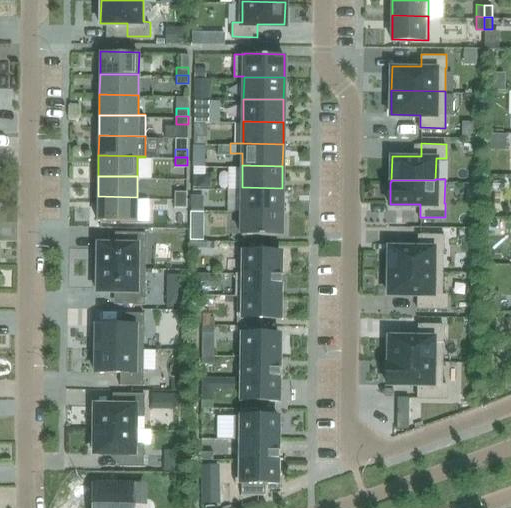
[(282,188),(242,187),(242,209),(282,210),(282,188)]
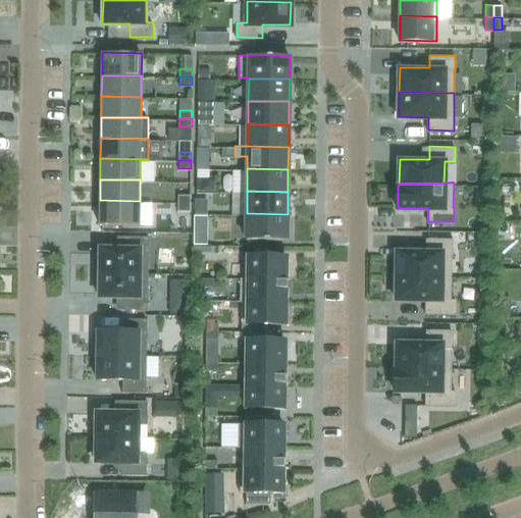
[(191,194),(178,193),(178,201),(191,202),(191,194)]
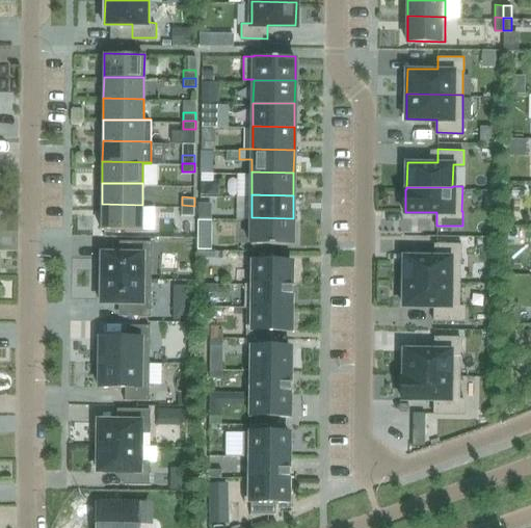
[(142,205),(102,204),(101,228),(141,228),(142,205)]
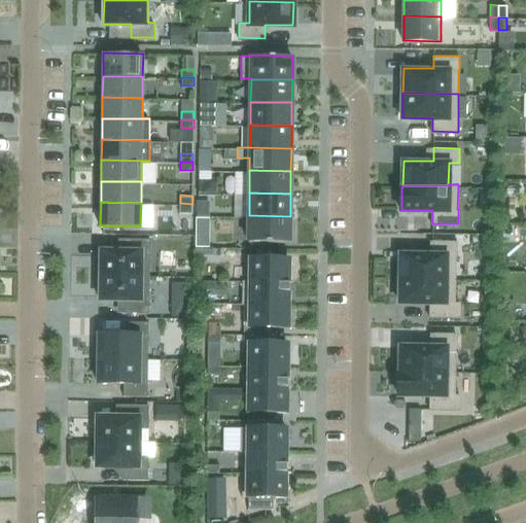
[(193,204),(180,203),(179,211),(191,212),(193,204)]
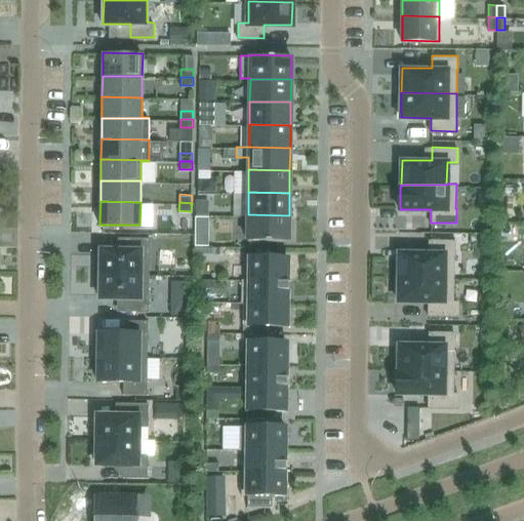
[(289,215),(248,214),(247,239),(288,240),(289,215)]
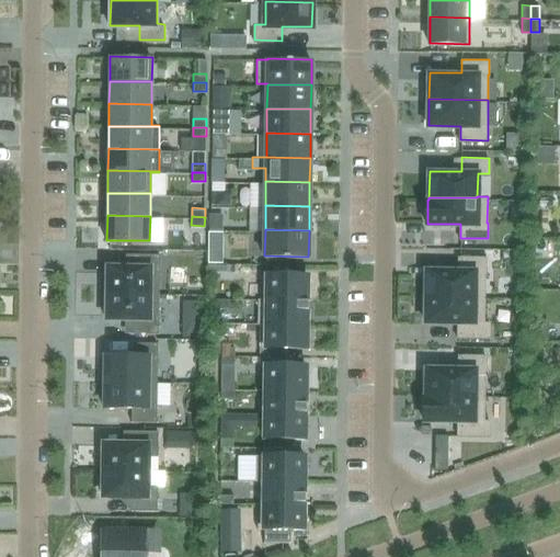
[(135,265),(107,265),(106,283),(106,292),(159,293),(160,253),(135,252),(135,265)]
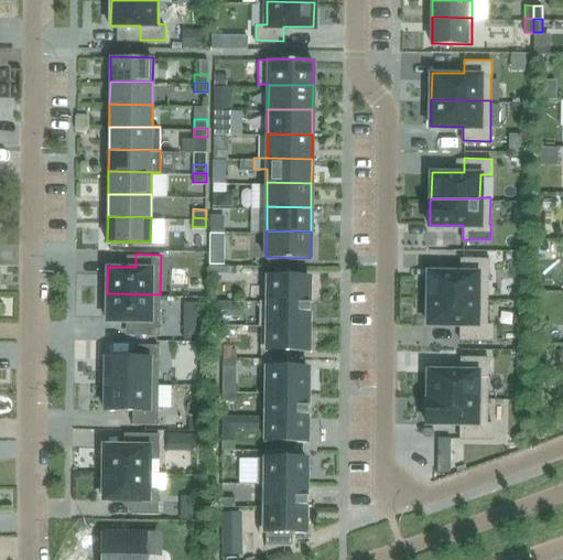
[(429,270),(429,297),(487,298),(487,272),(488,272),(489,257),(461,257),(461,271),(429,270)]
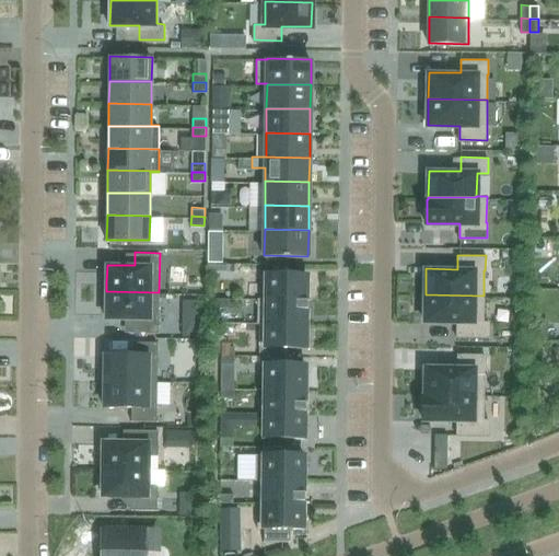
[(307,274),(260,273),(260,297),(260,298),(307,298),(307,274)]
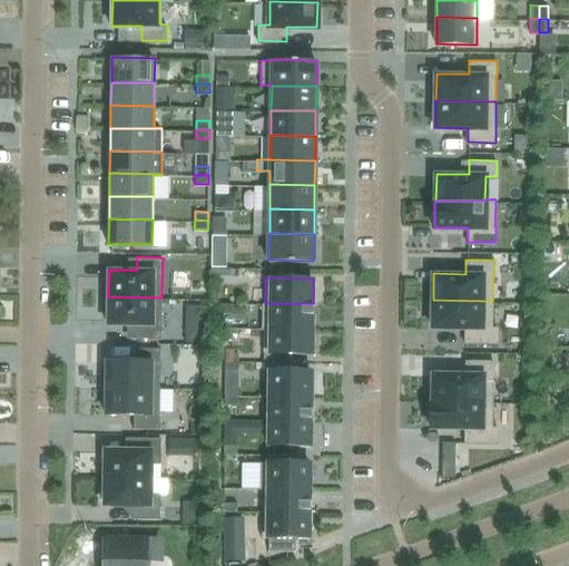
[(162,298),(108,296),(108,305),(108,323),(136,323),(136,337),(162,338),(162,298)]
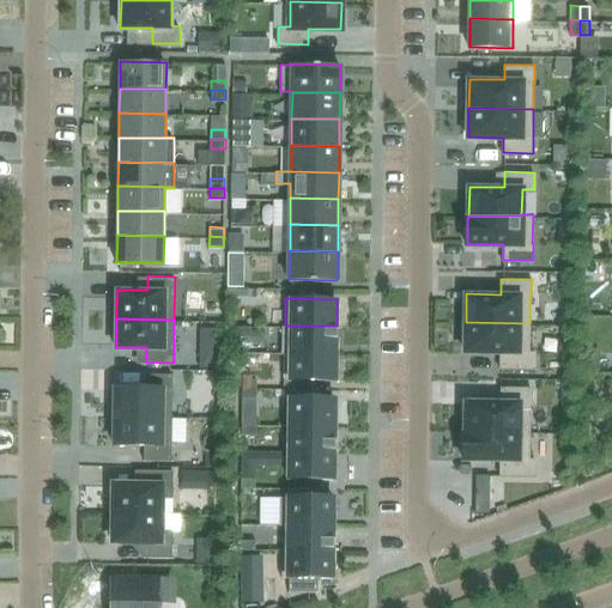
[(529,323),(466,322),(465,351),(500,352),(500,368),(535,368),(535,351),(529,351),(529,323)]
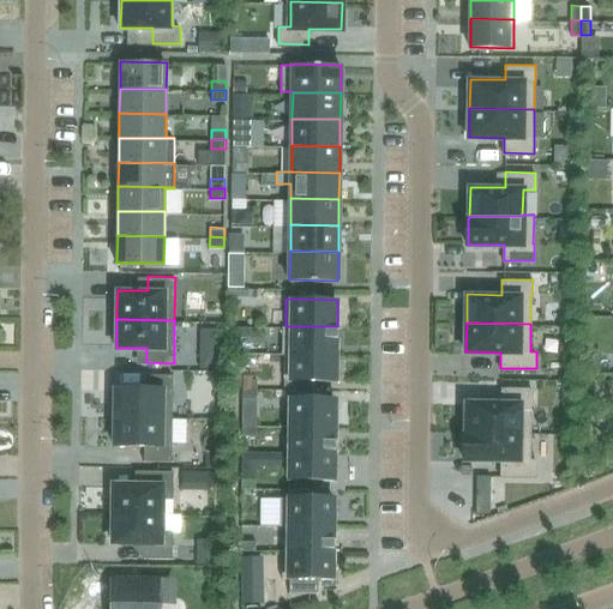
[(251,325),(236,325),(236,335),(251,335),(251,325)]
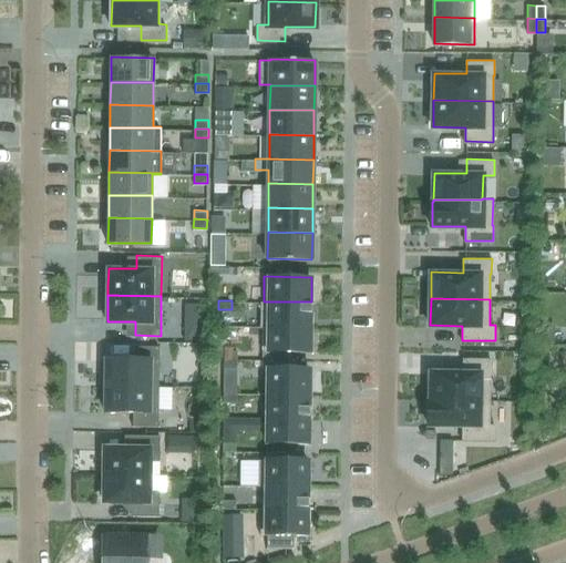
[(264,300),(261,300),(260,326),(264,326),(264,325),(310,326),(311,302),(264,302),(264,300)]
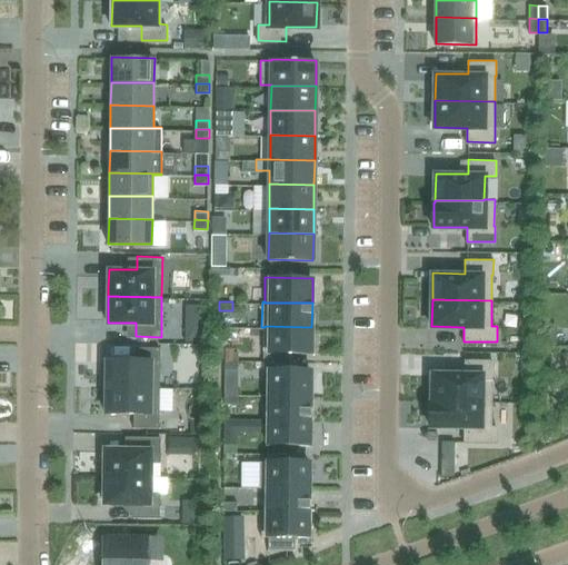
[(311,327),(265,326),(265,327),(263,352),(311,352),(311,327)]
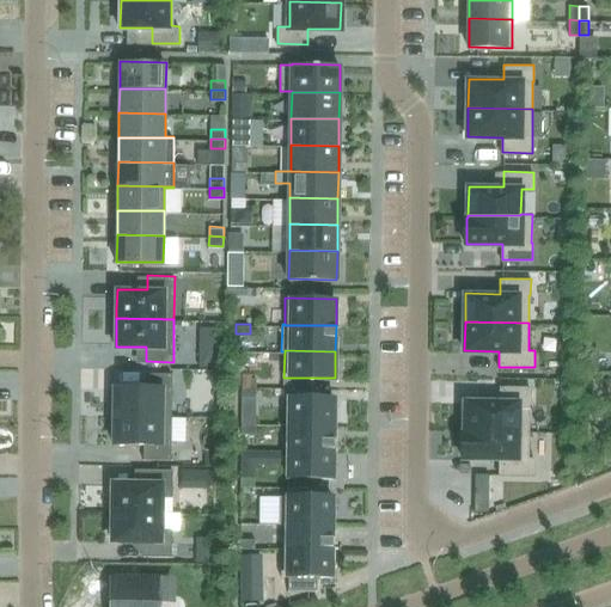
[(115,386),(115,415),(172,415),(172,372),(145,372),(145,386),(115,386)]
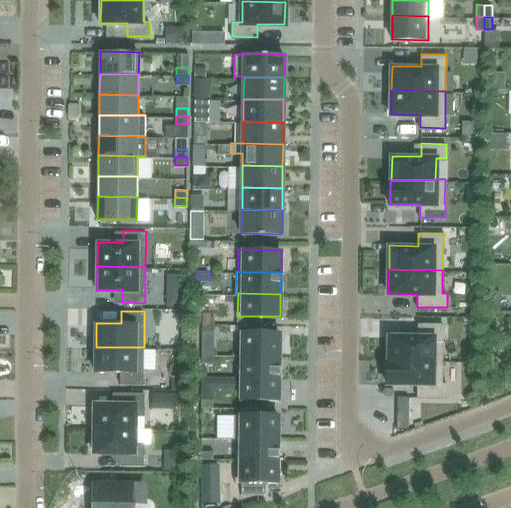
[(215,315),(203,315),(202,323),(214,323),(215,315)]
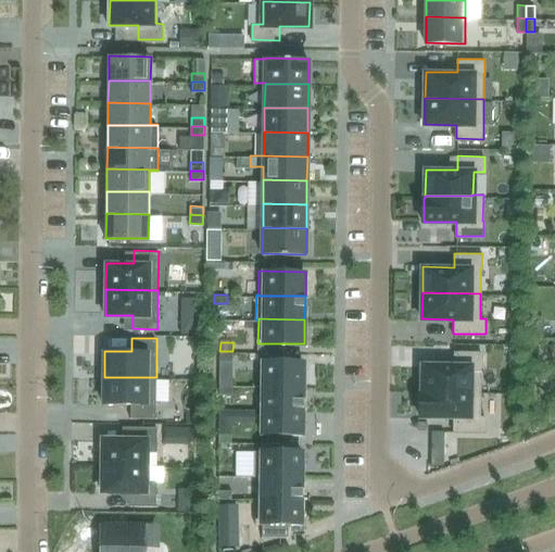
[(482,351),(454,350),(454,364),(423,364),(423,390),(480,391),(480,366),(481,366),(482,351)]
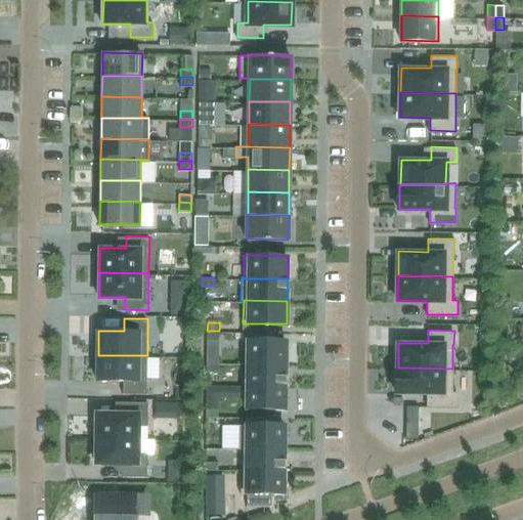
[(219,331),(207,331),(207,339),(219,339),(219,331)]
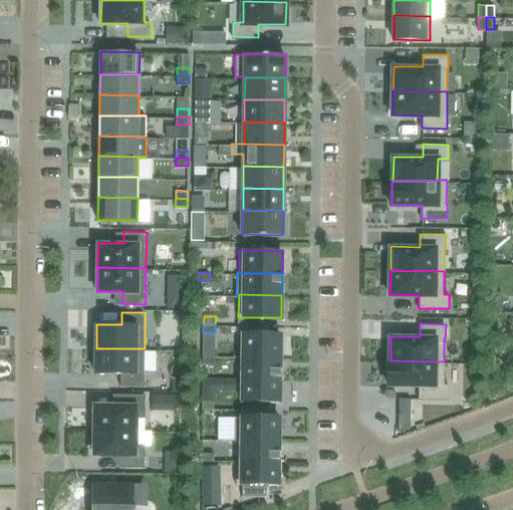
[(281,333),(243,333),(242,355),(280,356),(281,341),(281,333)]
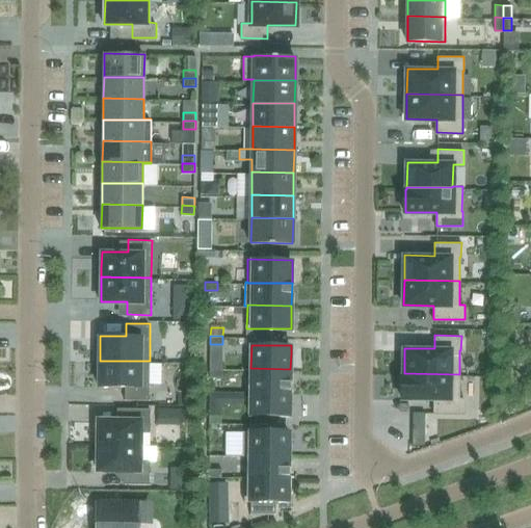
[(150,361),(100,361),(99,386),(125,386),(125,398),(149,398),(150,361)]
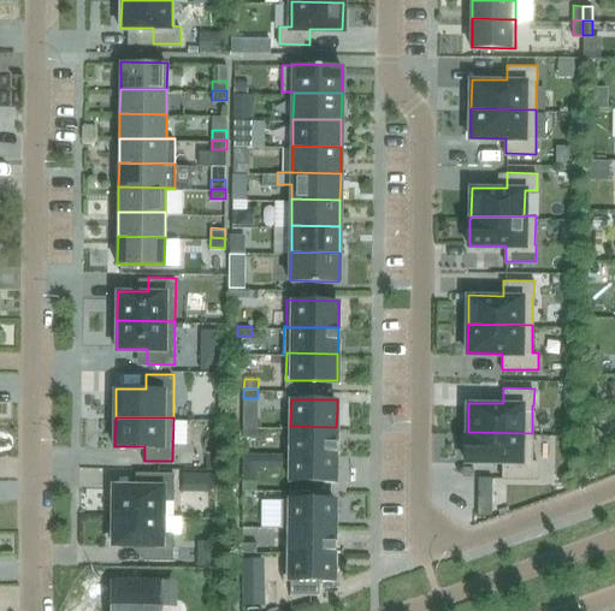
[(258,426),(243,425),(243,434),(258,435),(258,426)]
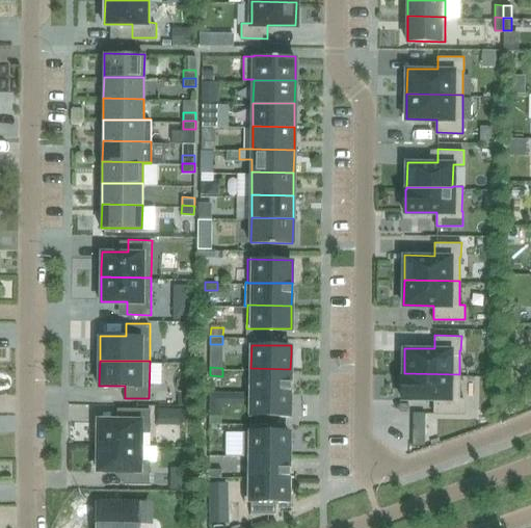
[(290,369),(250,368),(250,391),(290,391),(290,376),(290,369)]
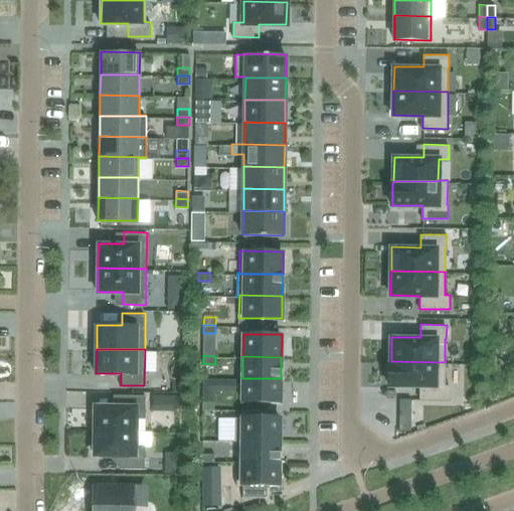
[(445,362),(391,361),(391,363),(389,363),(389,385),(419,385),(419,398),(450,399),(450,384),(445,384),(445,362)]
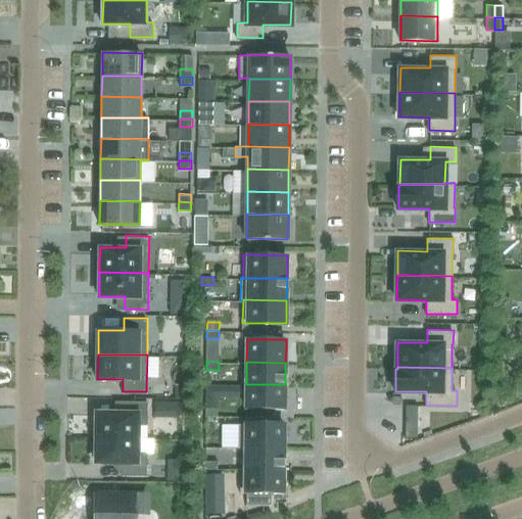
[(285,384),(246,384),(246,407),(285,408),(285,393),(285,384)]
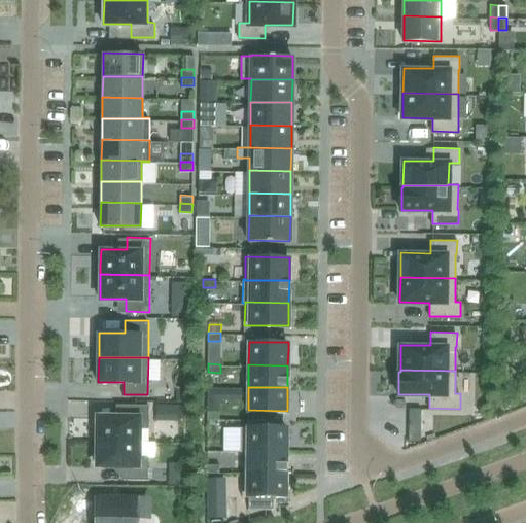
[(98,433),(97,440),(139,441),(139,426),(148,426),(149,404),(125,403),(124,416),(98,415),(98,421),(95,421),(94,433),(98,433)]
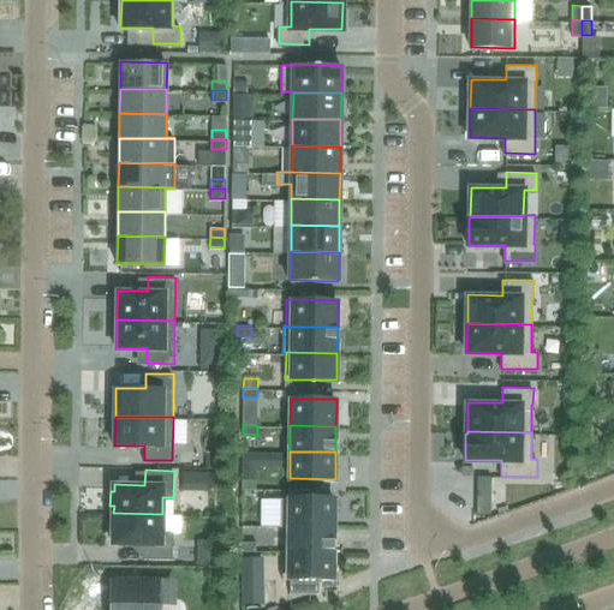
[(256,478),(242,477),(242,486),(256,488),(256,478)]
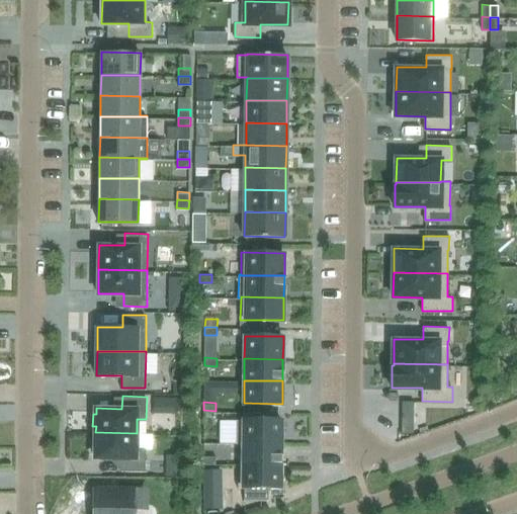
[(244,419),(236,419),(236,442),(243,442),(243,441),(281,442),(282,420),(268,419),(268,411),(244,411),(244,419)]
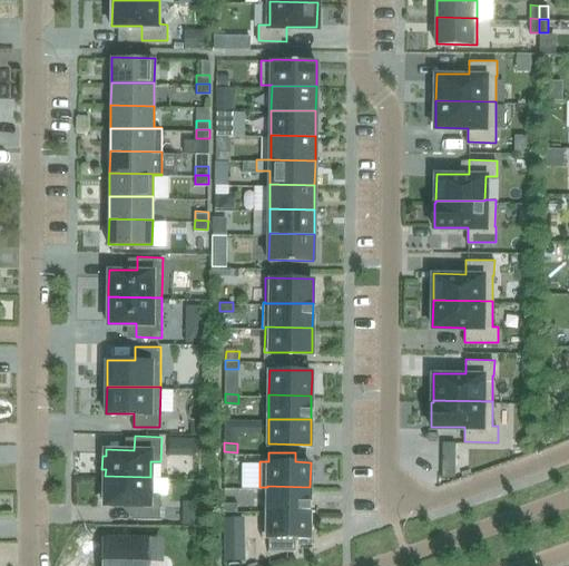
[(150,477),(105,476),(105,484),(101,484),(101,496),(105,496),(105,503),(134,504),(134,517),(160,517),(160,493),(149,491),(150,477)]
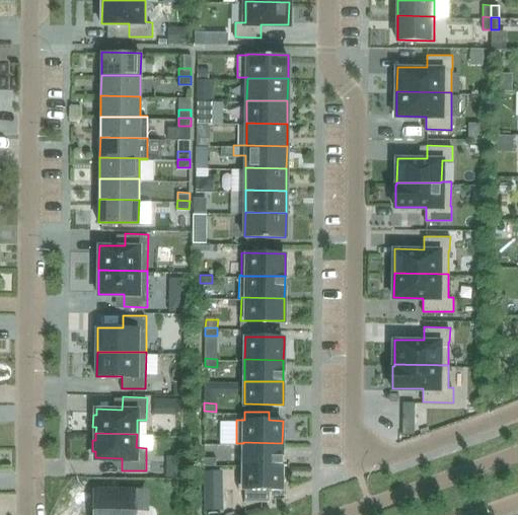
[(282,443),(243,442),(243,443),(243,463),(243,464),(282,465),(282,443)]
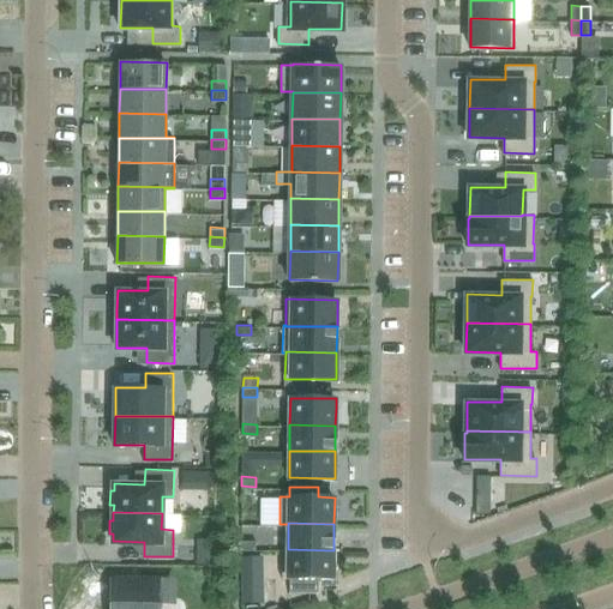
[(257,540),(242,538),(241,548),(256,549),(257,540)]
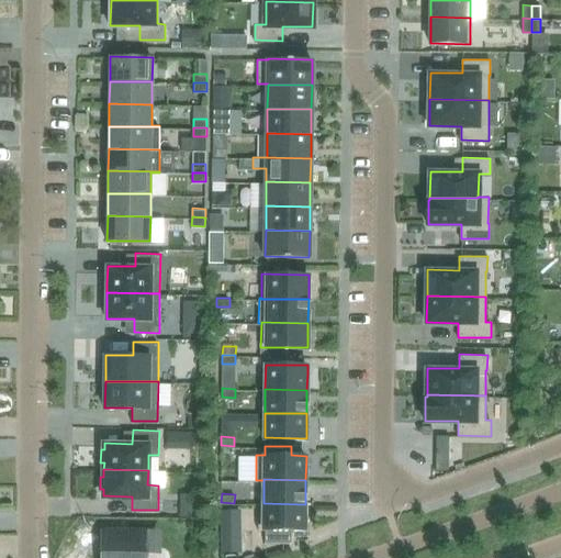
[(264,502),(258,502),(258,527),(266,528),(265,542),(292,542),(292,528),(305,528),(305,504),(264,503),(264,502)]
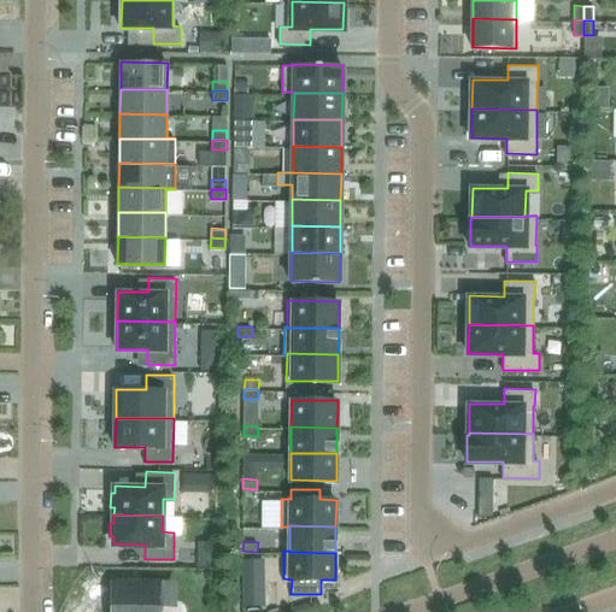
[(112,582),(112,606),(112,607),(112,608),(112,610),(113,611),(112,611),(174,611),(174,610),(175,608),(175,607),(175,606),(175,605),(174,604),(174,602),(174,601),(174,600),(172,599),(172,598),(171,596),(171,595),(170,594),(170,593),(169,592),(168,590),(166,589),(165,588),(164,588),(164,587),(163,586),(162,586),(159,584),(158,584),(157,583),(156,583),(154,582),(153,582),(152,582),(150,581),(148,581),(147,581),(146,581),(144,581),(141,581),(139,581),(132,581),(129,580),(123,580),(121,580),(112,580),(112,582)]
